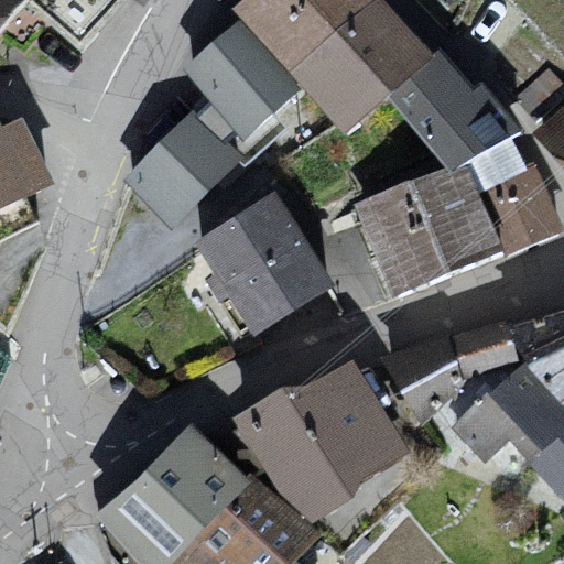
[(0,0),(0,52),(47,0),(0,0)]
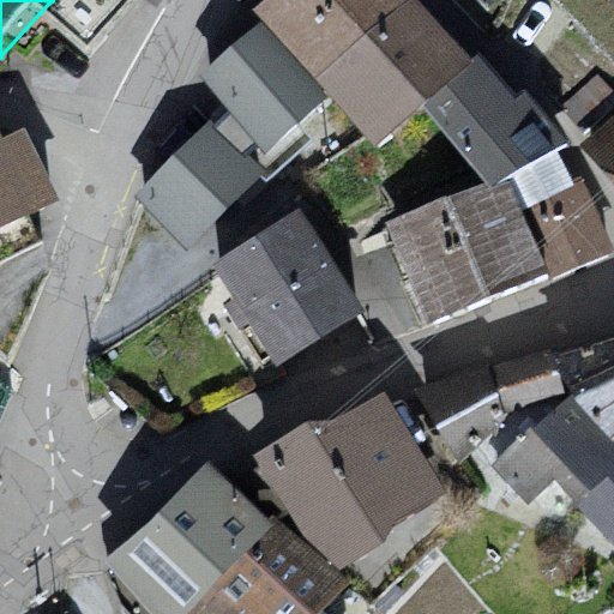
[(422,0),(289,0),(204,74),(272,155),(345,97),(378,148),(425,106),(475,60),(422,0)]
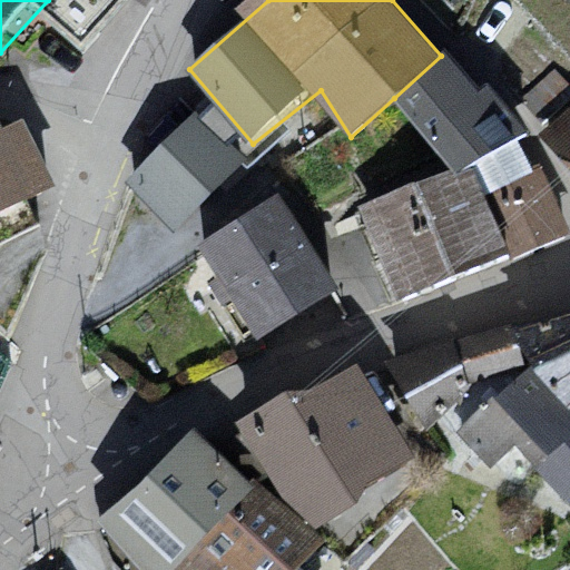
[(441,56),(394,98),(452,170),(469,164),(517,137),(527,133),(488,82),(478,88),(448,51),(441,56)]
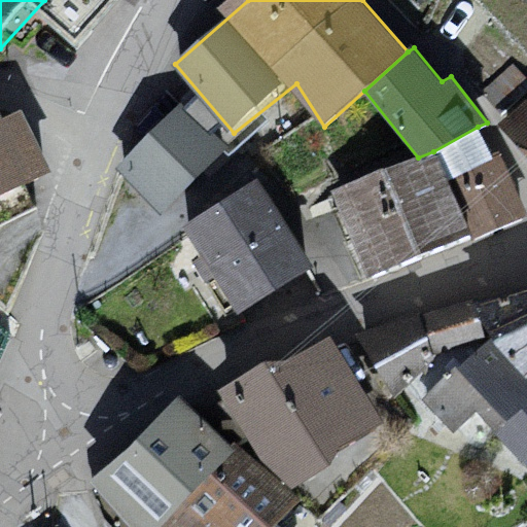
[(180,102),(117,167),(163,211),(225,147),(180,102)]
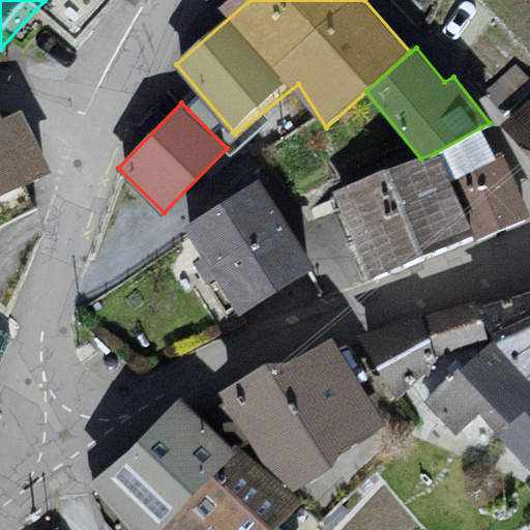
[(0,116),(0,196),(50,172),(22,110),(1,118),(0,116)]
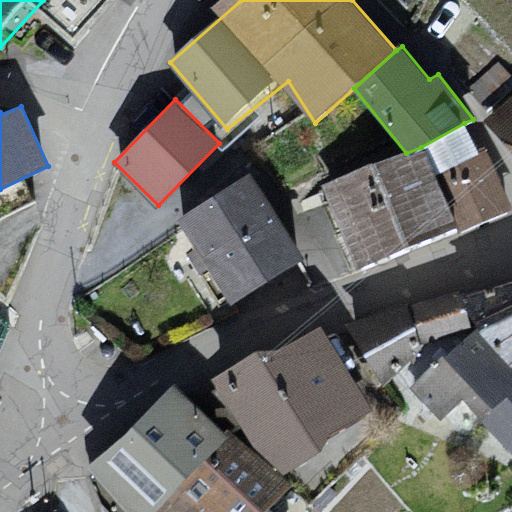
[(511,107),(492,125),(511,150),(511,107)]
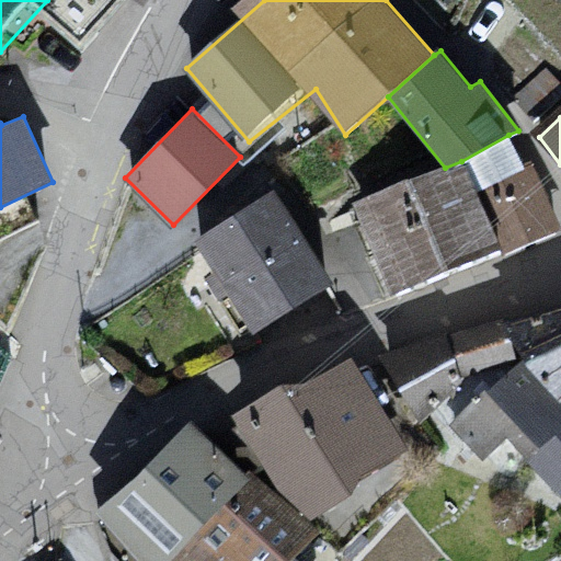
[(472,190),(524,167),(508,135),(461,161),(472,190)]
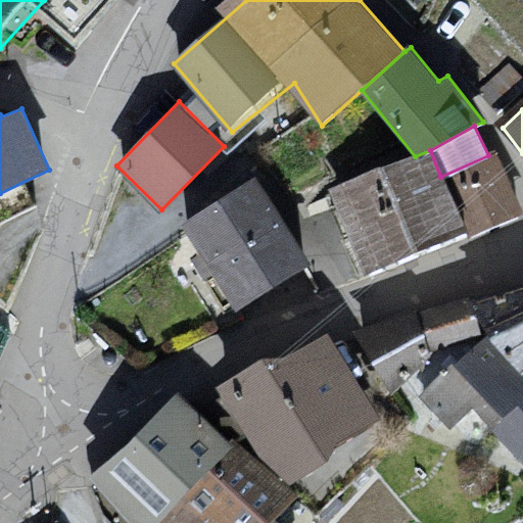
[(415,156),(329,189),(361,272),(462,234),(440,177),(430,150),(415,156)]
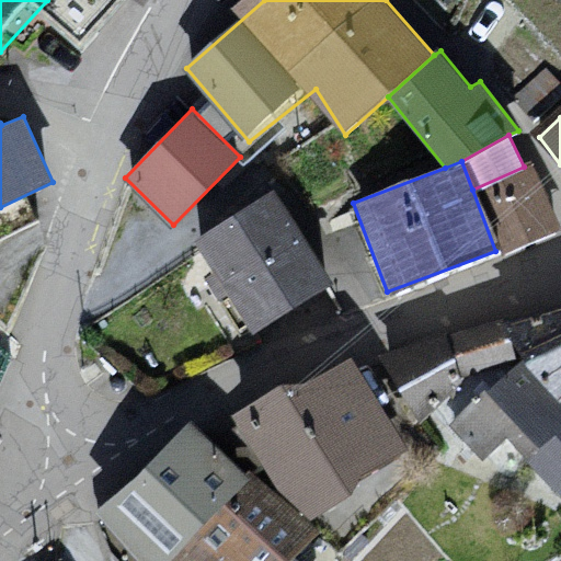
[(472,190),(495,251),(557,227),(531,163),(524,167),(472,190)]
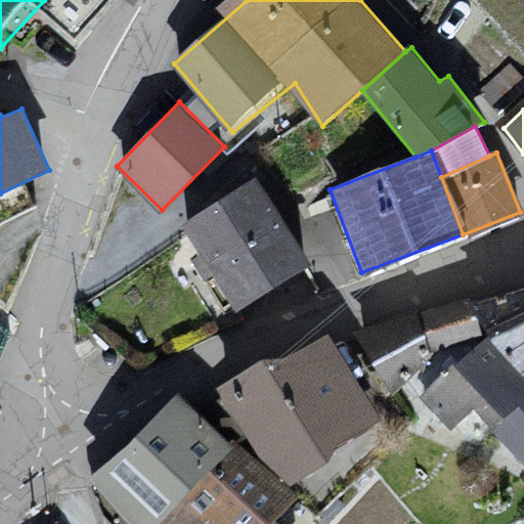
[(257,176),(182,224),(236,310),(312,263),(257,176)]
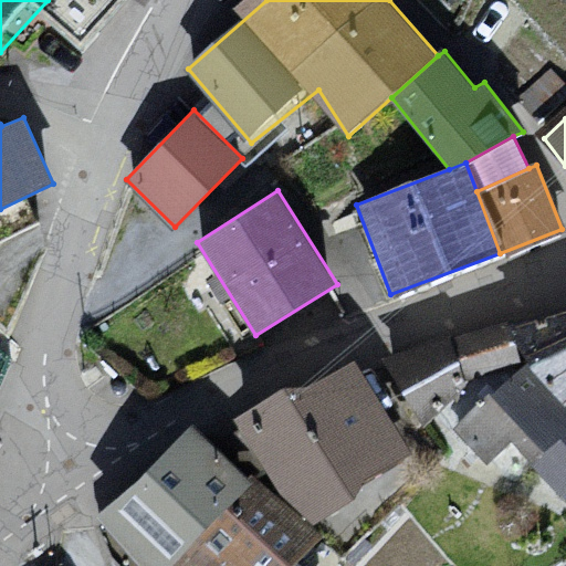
[(565,310),(503,325),(528,365),(564,408),(565,406),(565,310)]
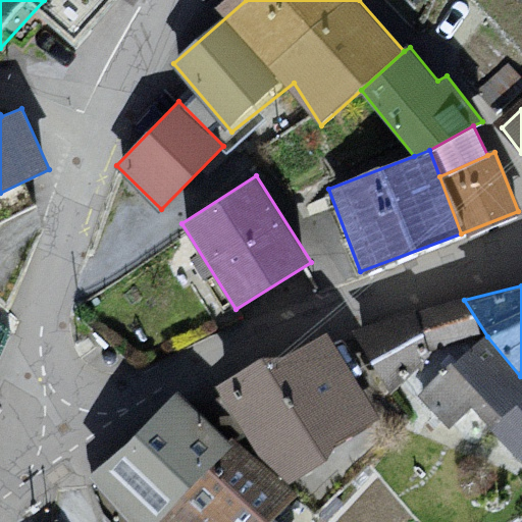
[(487,336),(464,300),(417,311),(429,350),(487,336)]
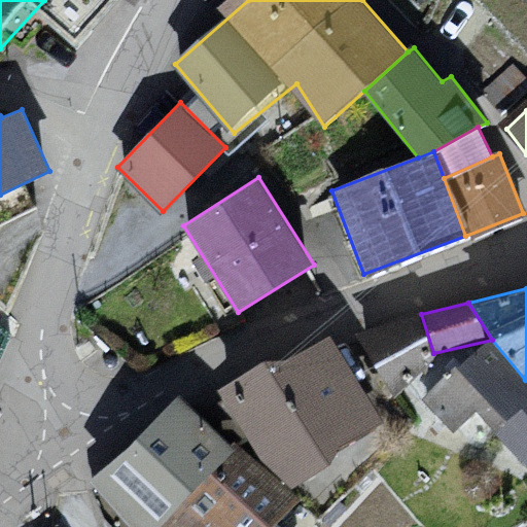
[(433,353),(421,314),(358,335),(391,398),(433,353)]
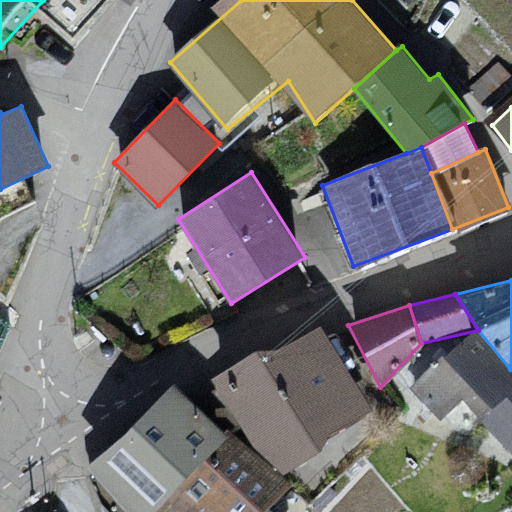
[(321,325),(211,380),(280,474),(374,409),(321,325)]
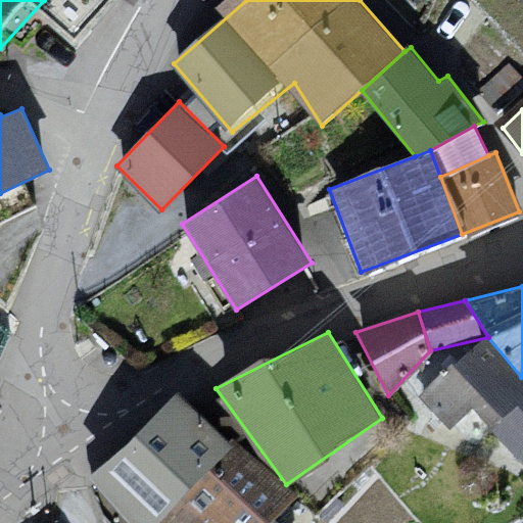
[(522,375),(521,377),(488,337),(418,392),(475,444),(493,431),(522,458),(522,375)]
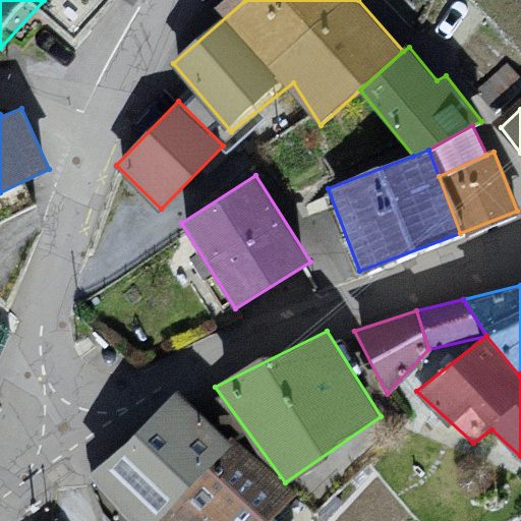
[(128,520),(158,520),(233,444),(178,390),(90,475),(128,520)]
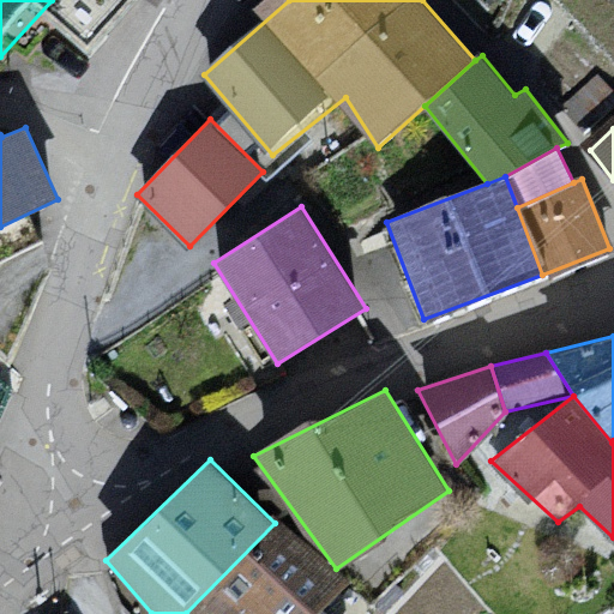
[(319,613),(323,611),(349,581),(336,569),(280,519),(275,523),(186,613),(319,613)]
